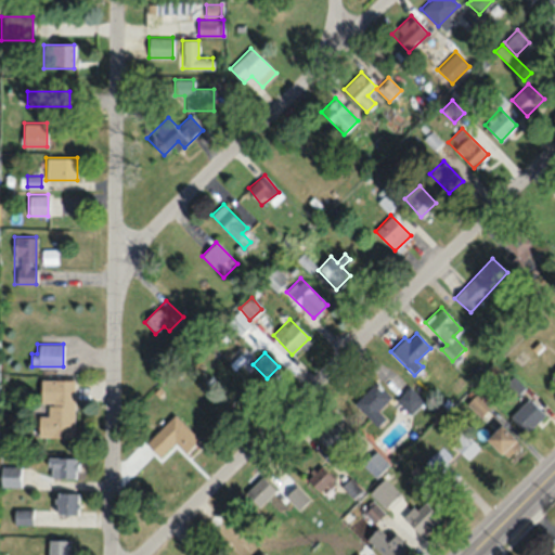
[(74,437),(74,379),(40,378),(39,402),(44,402),(44,414),(38,414),(38,437),(74,437)]
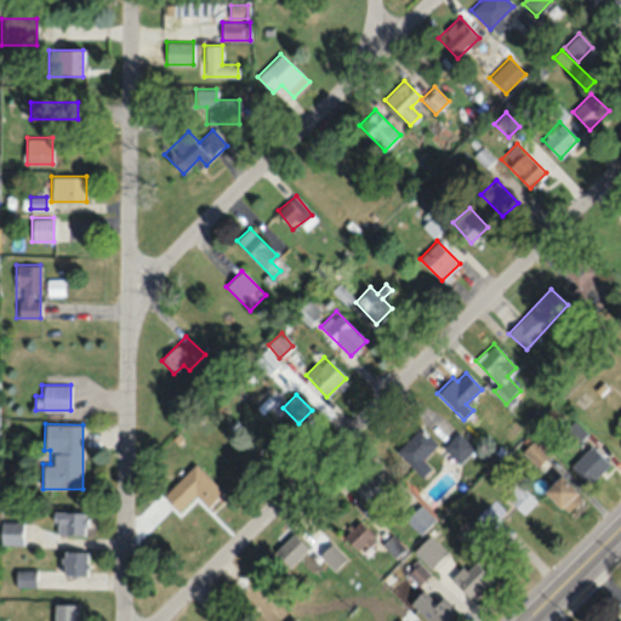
[(432,468),(422,459),(437,444),(420,427),(396,450),(422,477),(432,468)]
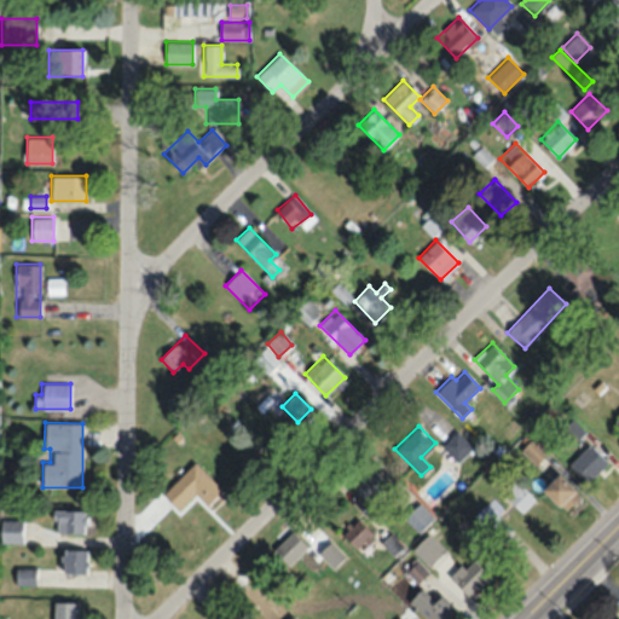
[(473,446),(456,429),(440,445),(457,462),(473,446)]
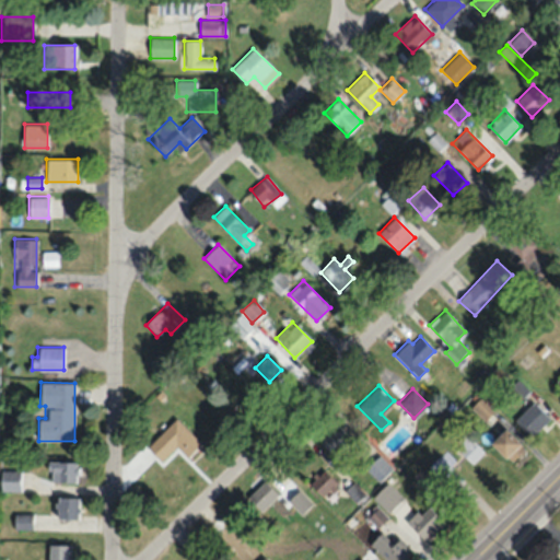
[(470,408),(486,421),(497,408),(481,395),(470,408)]
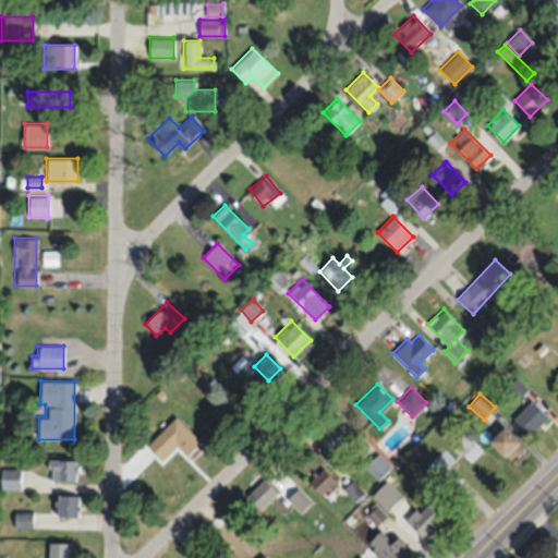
[(513,421),(529,436),(547,417),(532,402),(513,421)]
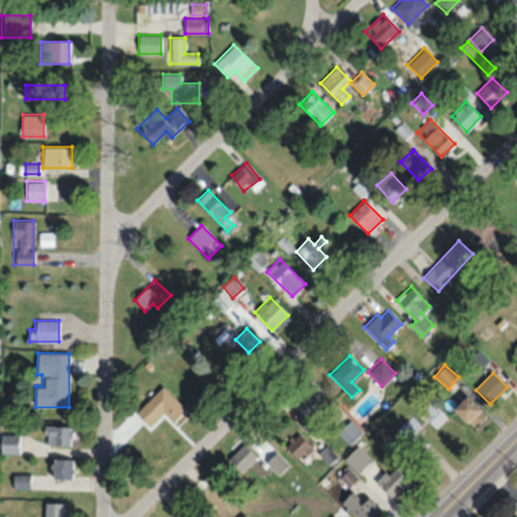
[(135,413),(148,427),(163,413),(177,426),(189,414),(162,386),(135,413)]
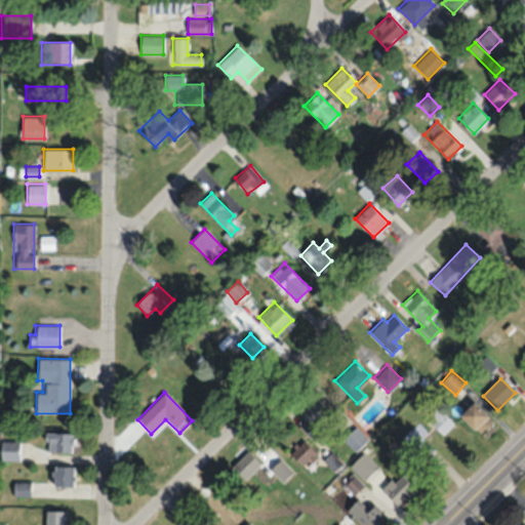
[(329,412),(316,398),(299,413),(314,428),(329,412)]
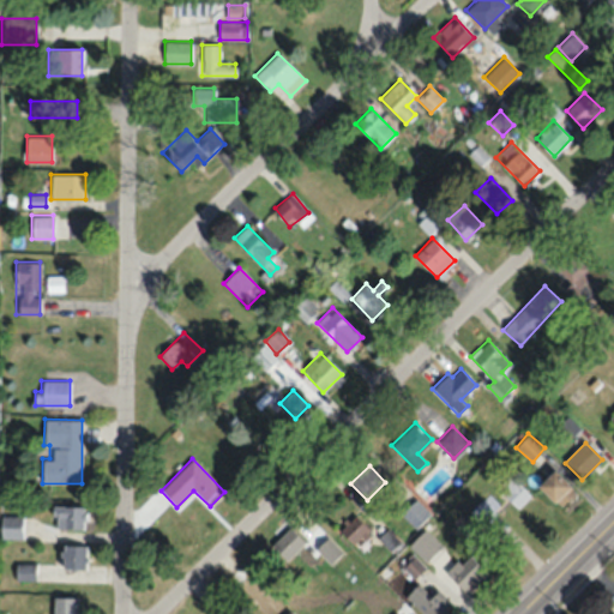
[(572,493),(558,470),(540,482),(553,505),(572,493)]
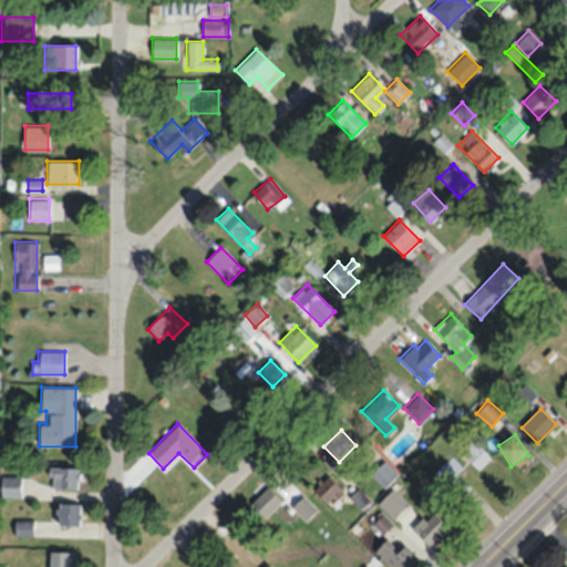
[(478,472),(491,460),(477,446),(465,459),(478,472)]
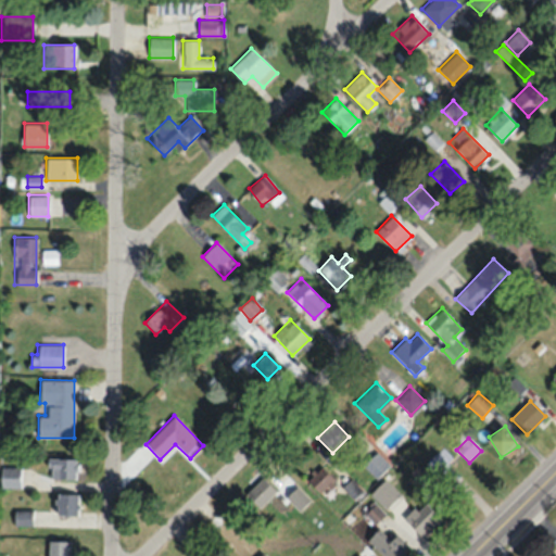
[(451,466),(438,451),(426,462),(439,477),(451,466)]
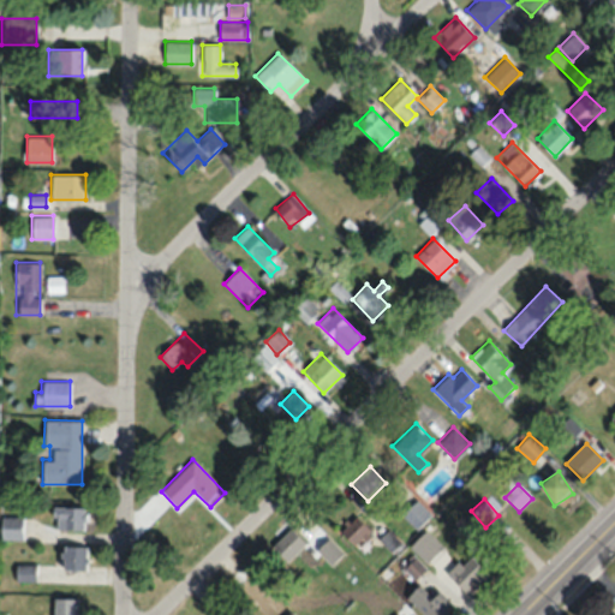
[(402,513),(416,529),(430,514),(417,500),(402,513)]
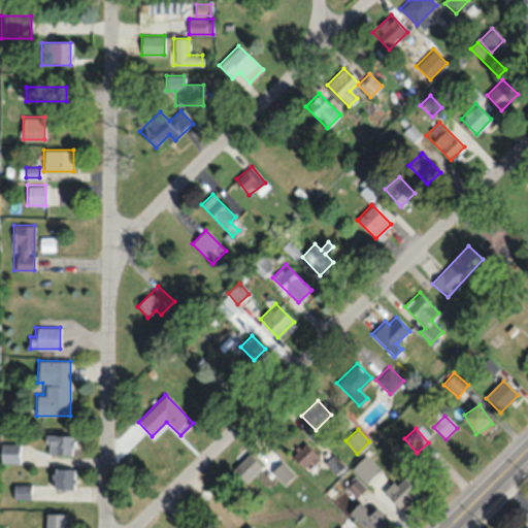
[(39,454),(73,454),(73,434),(39,434),(39,454)]
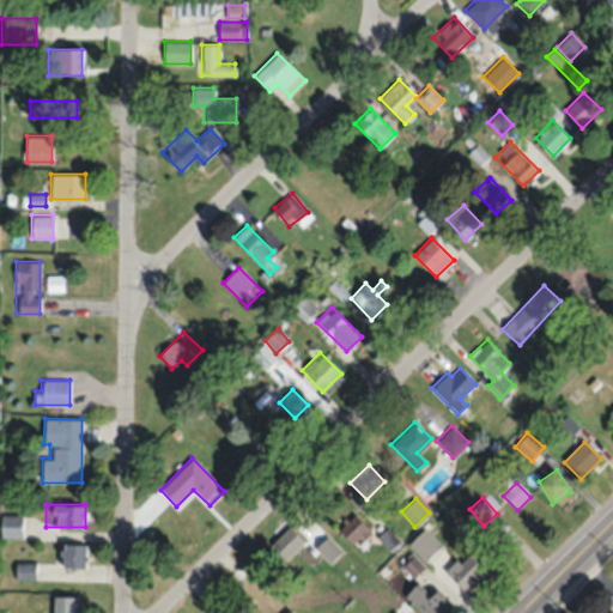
[(0,525),(0,536),(22,538),(23,514),(0,514),(0,525)]
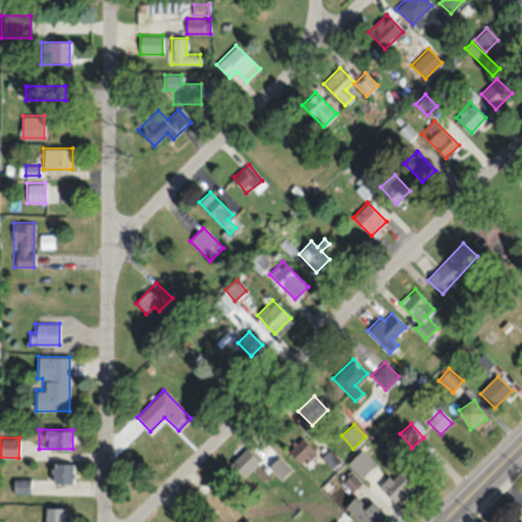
[(289,451),(302,462),(314,450),(302,437),(289,451)]
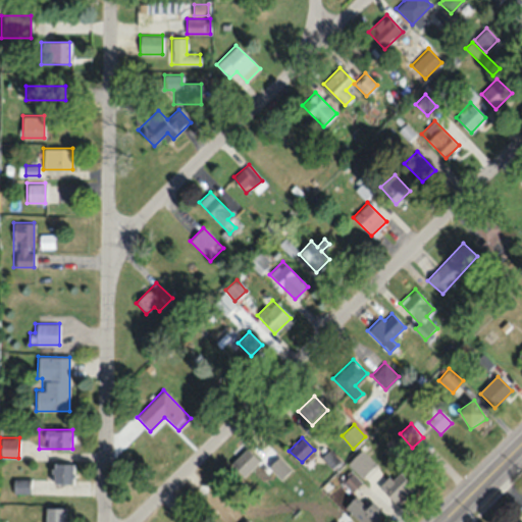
[(260,461),(247,448),(230,464),(244,477),(260,461)]
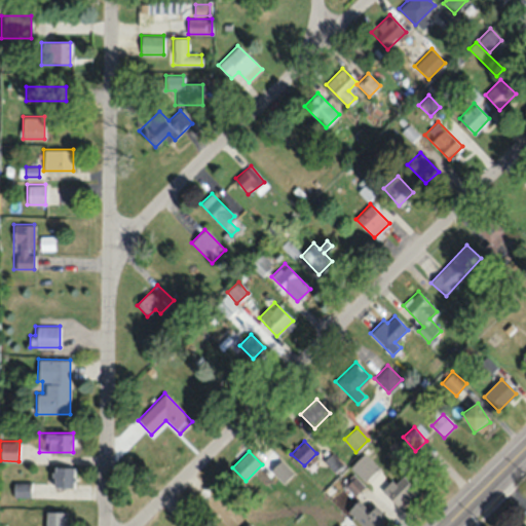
[(366,482),(378,468),(364,454),(351,467),(366,482)]
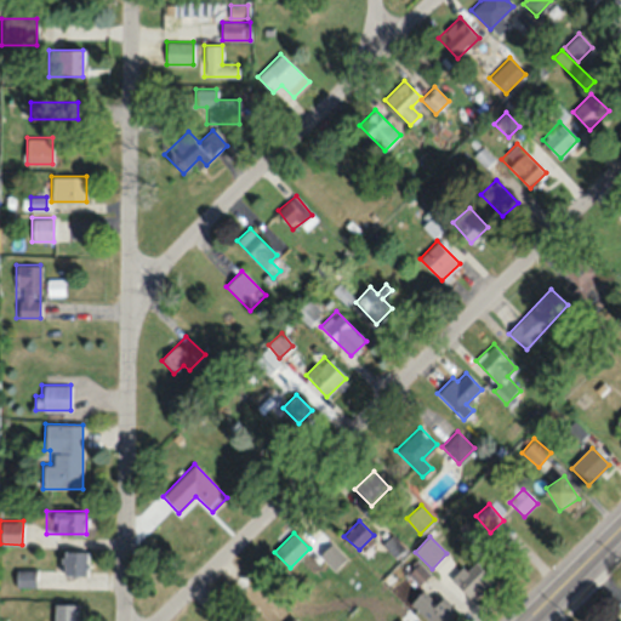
[(334,570),(346,558),(331,543),(319,556),(334,570)]
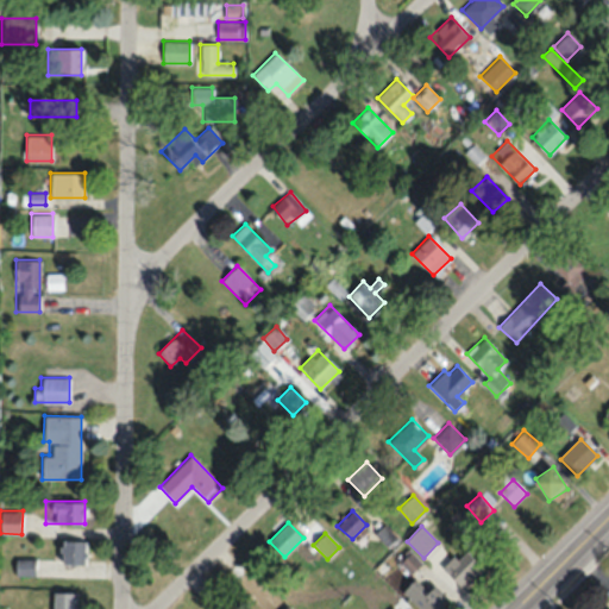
[(86,565),(86,540),(62,540),(62,565),(86,565)]
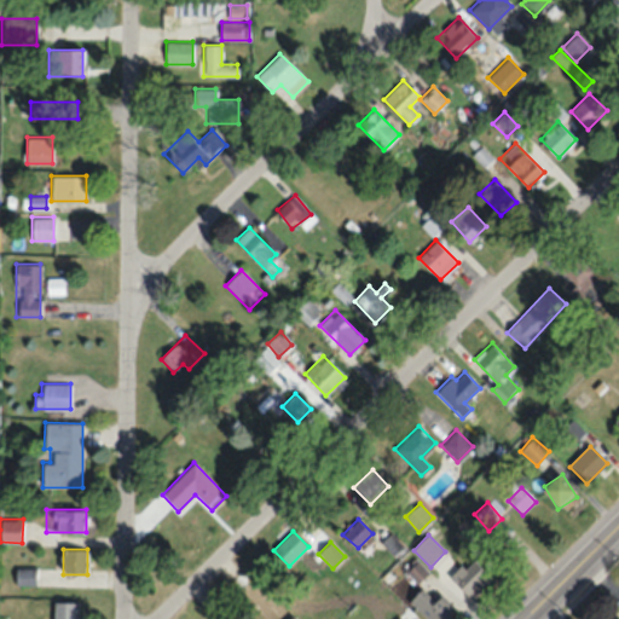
[(490,577),(472,557),(451,578),(470,597),(490,577)]
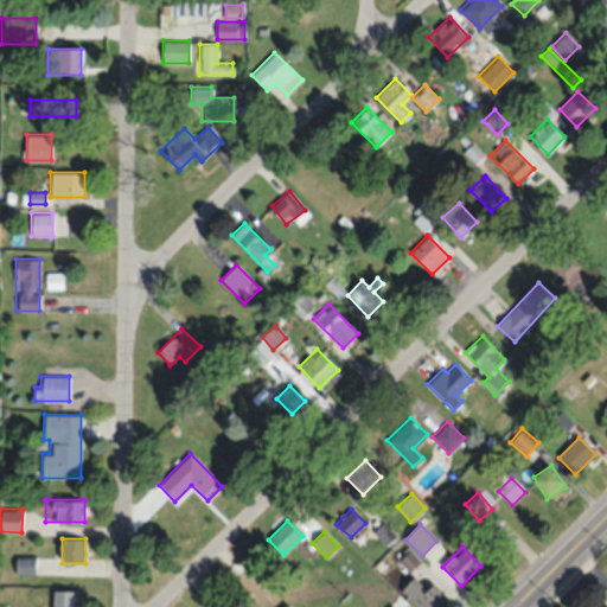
[(421,593),(410,580),(403,587),(419,606),(435,606),(446,599),(433,583),(421,593)]
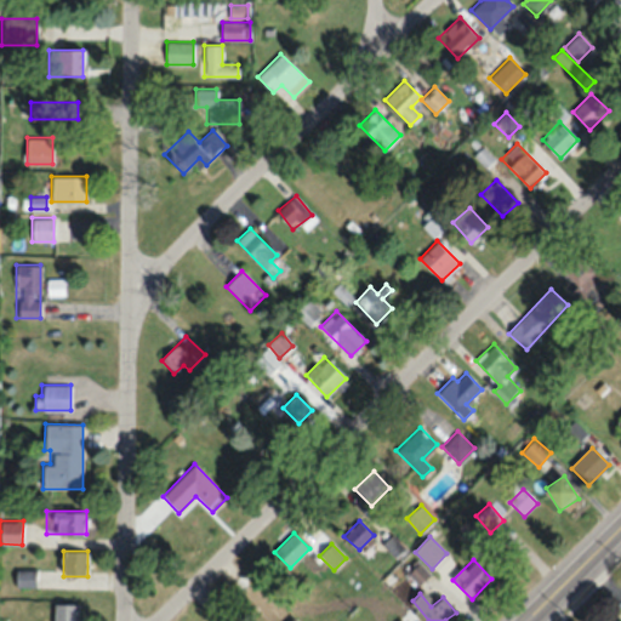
[(79,620),(80,604),(53,604),(53,620),(79,620)]
